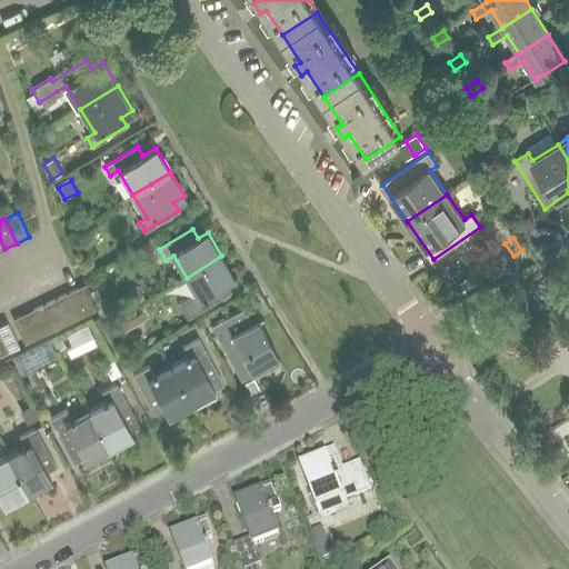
[(235,278),(221,256),(187,278),(196,293),(179,303),(190,320),(233,296),(226,283),(235,278)]
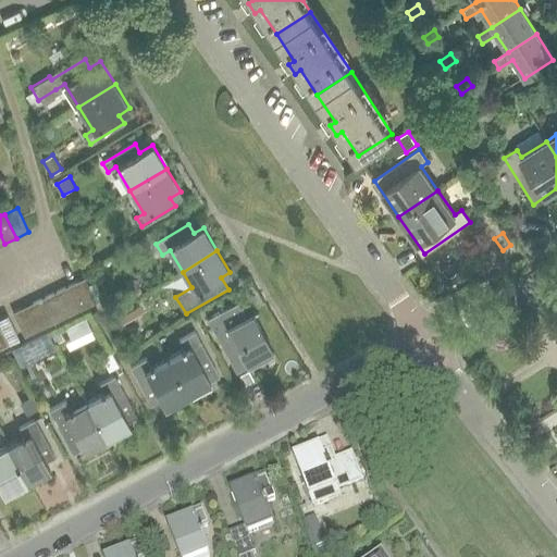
[(65,287),(76,311),(95,301),(83,279),(65,287)]
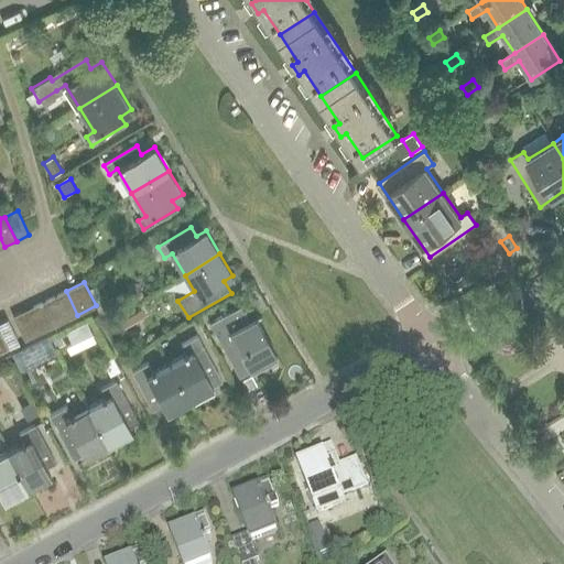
[(66,321),(77,315),(66,291),(55,296),(66,321)]
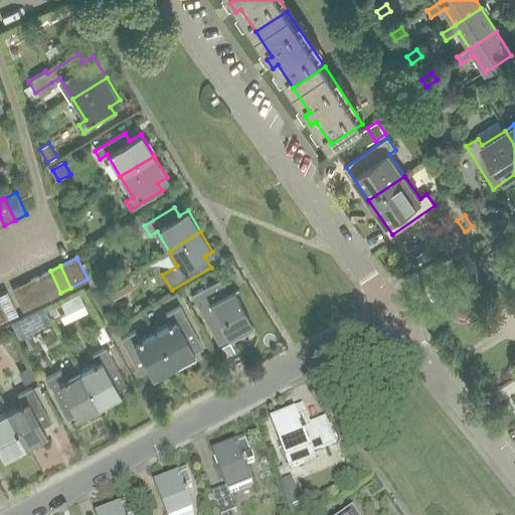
[(49,298),(60,293),(50,271),(38,276),(49,298)]
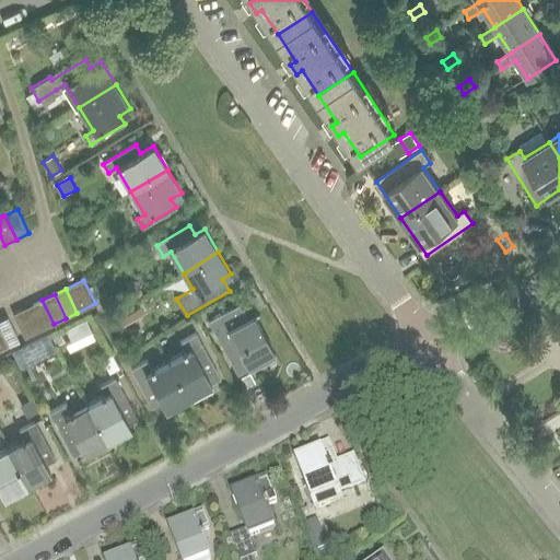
[(42,329),(54,324),(42,300),(31,306),(42,329)]
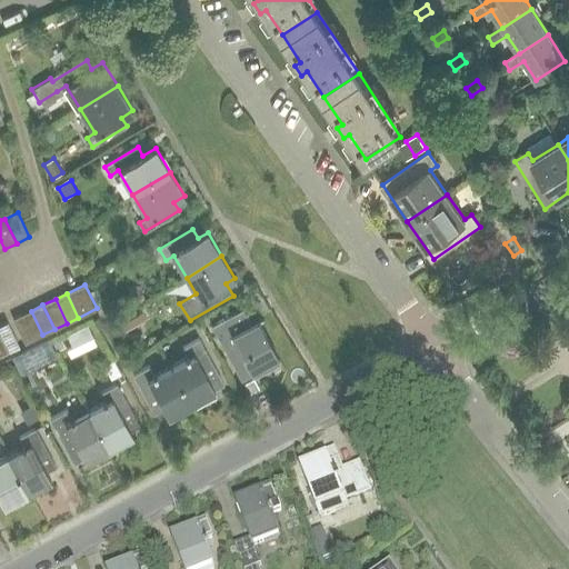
[(251,325),(242,309),(212,326),(241,380),(253,373),(252,370),(277,357),(258,321),(251,325)]
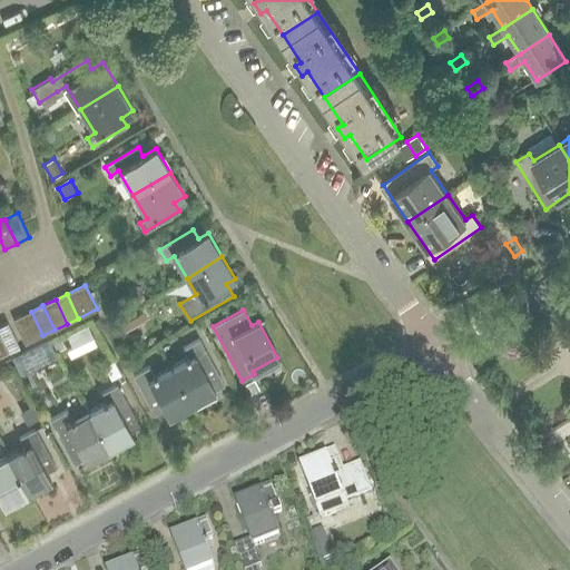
[(25,345),(42,335),(31,312),(12,321),(25,345)]
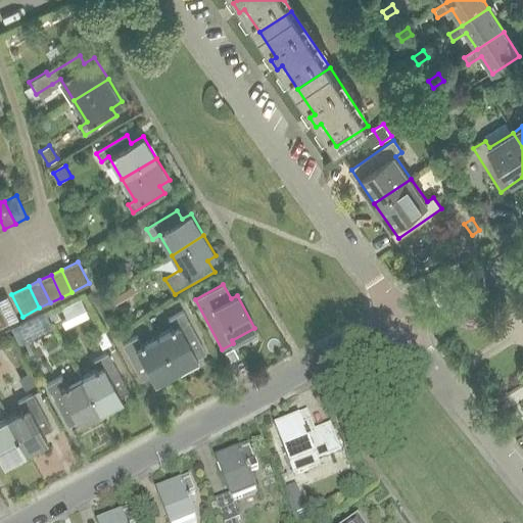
[(91,293),(86,295),(91,303),(95,301),(91,293)]
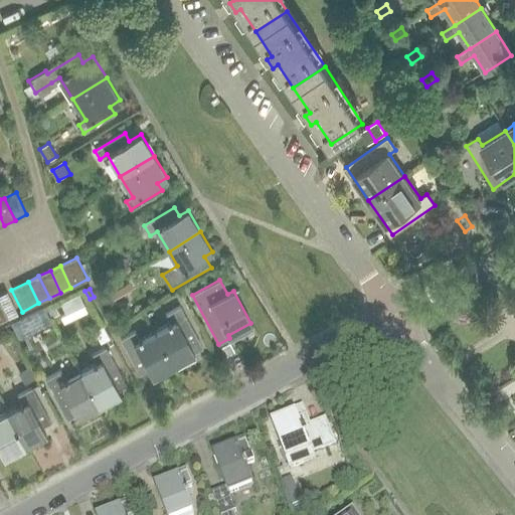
[(0,295),(0,307),(6,320),(17,314),(6,292),(0,295)]
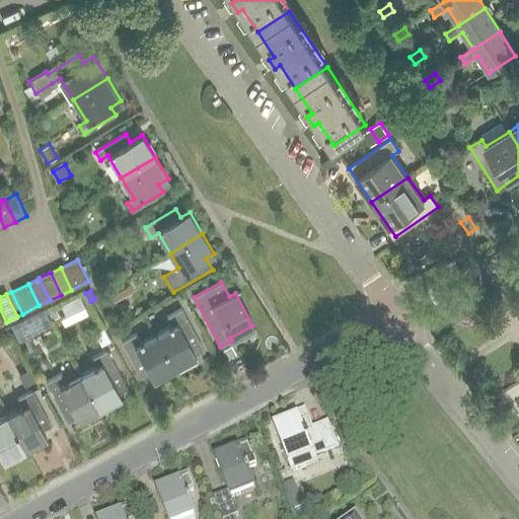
[(81,299),(63,307),(69,318),(86,310),(81,299)]
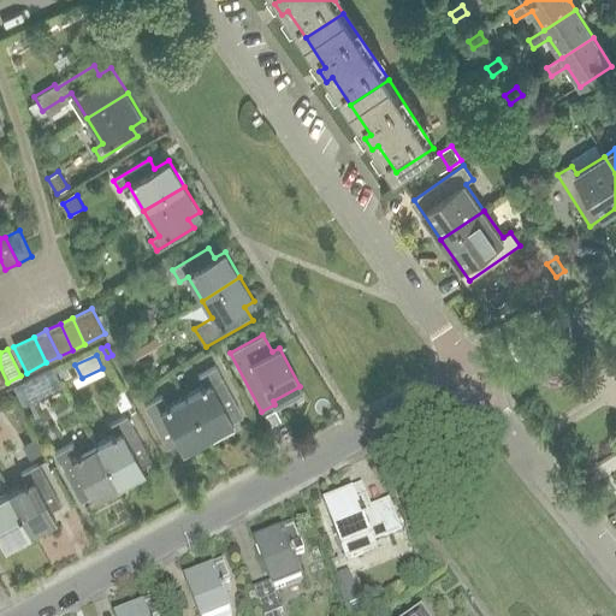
[(64,366),(55,369),(61,380),(70,377),(64,366)]
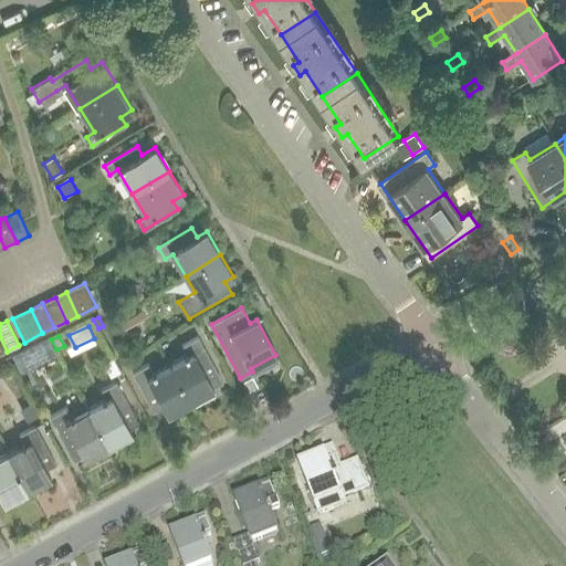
[(48,337),(33,344),(41,358),(54,352),(48,337)]
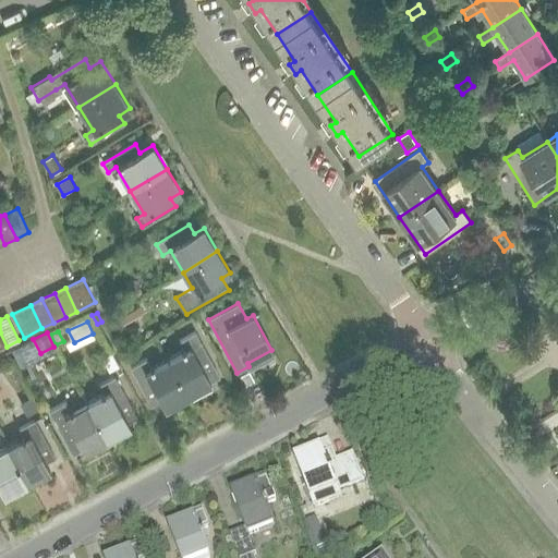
[(167,359),(187,397),(211,384),(206,375),(215,371),(194,332),(180,341),(183,348),(181,349),(182,351),(167,359)]
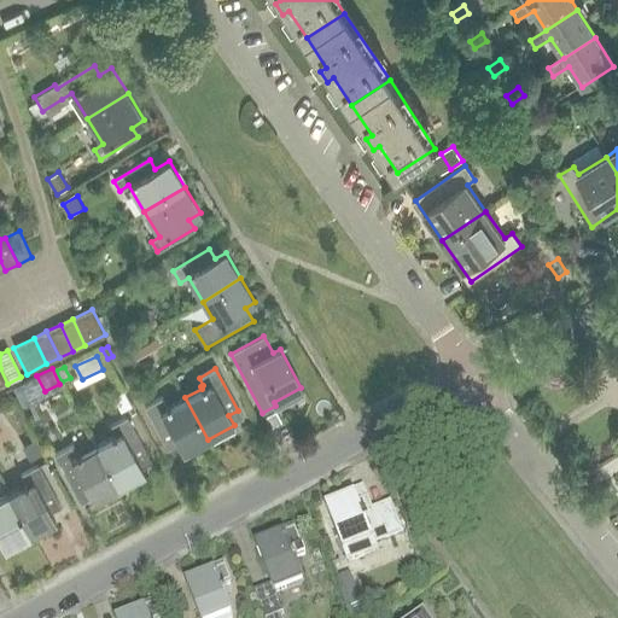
[(181,453),(208,439),(185,397),(168,407),(167,404),(164,406),(161,398),(144,407),(167,450),(178,444),(181,453)]
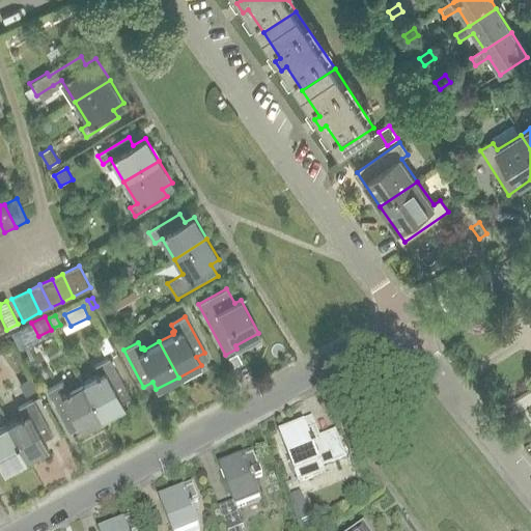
[(98,373),(95,374),(96,376),(83,385),(102,419),(123,407),(119,399),(129,395),(108,358),(93,366),(98,373)]
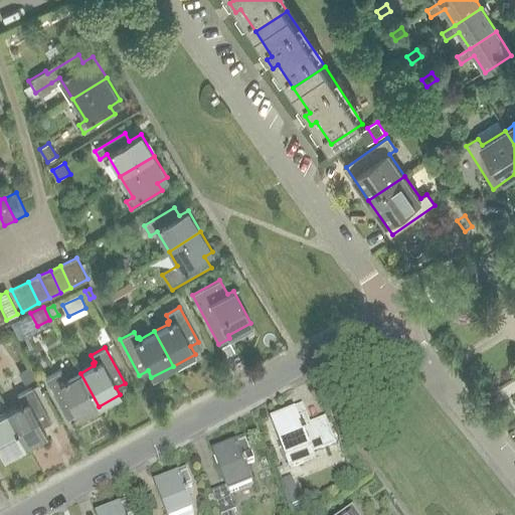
[(73,410),(77,417),(99,406),(80,373),(66,380),(65,378),(64,379),(60,372),(46,380),(65,415),(73,410)]
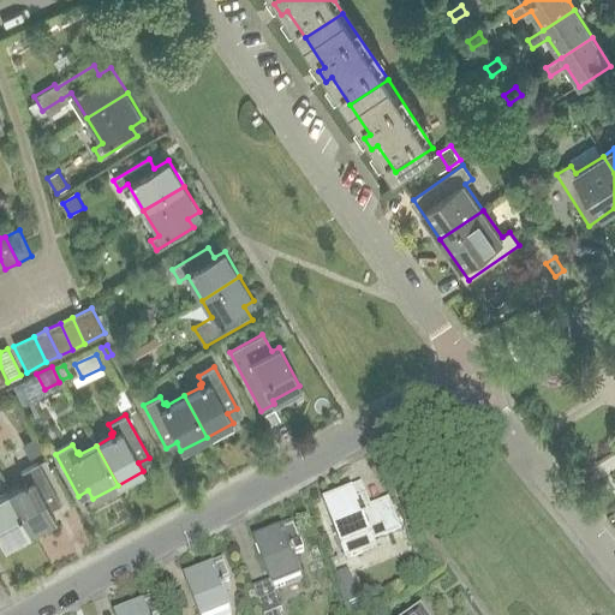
[(39,464),(21,473),(24,481),(23,482),(24,485),(7,495),(29,533),(54,519),(51,511),(60,505),(39,464)]
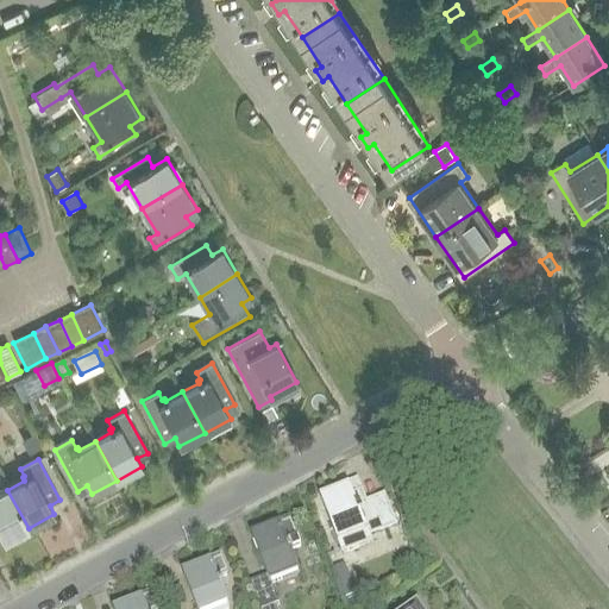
[(385,497),(365,504),(364,501),(357,481),(334,489),(336,494),(321,500),(343,556),(370,545),(369,540),(397,528),(385,497)]
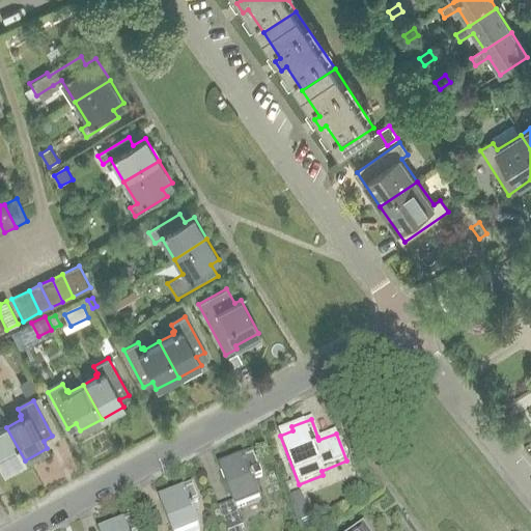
[(0,466),(3,472),(25,460),(6,427),(0,429),(0,466)]
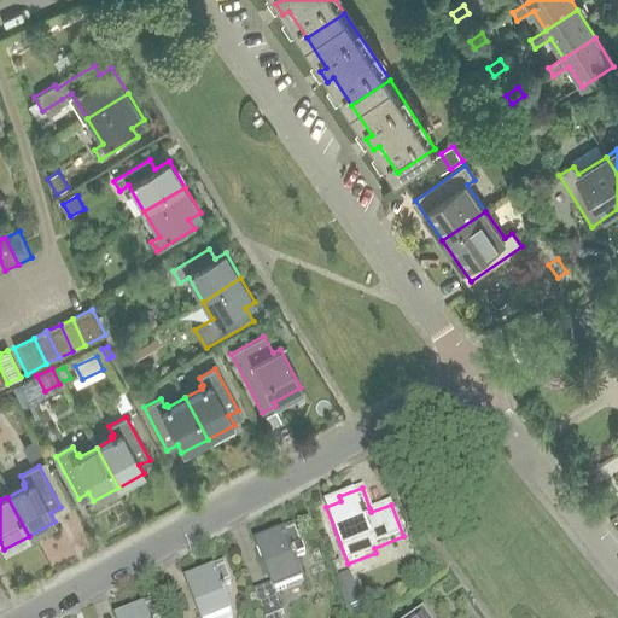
[(255,546),(273,593),(303,582),(291,553),(293,552),(292,548),(301,544),(293,525),(269,534),(270,538),(255,546)]
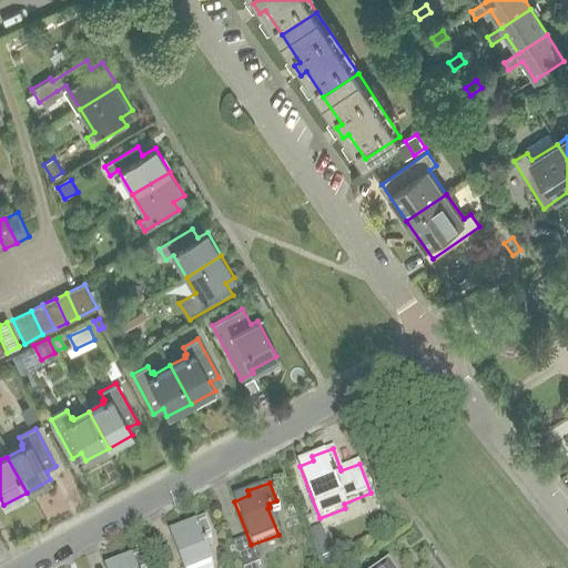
[(184,525),(185,530),(171,536),(183,567),(205,567),(213,565),(208,551),(210,550),(208,546),(206,546),(203,540),(212,537),(205,517),(184,525)]
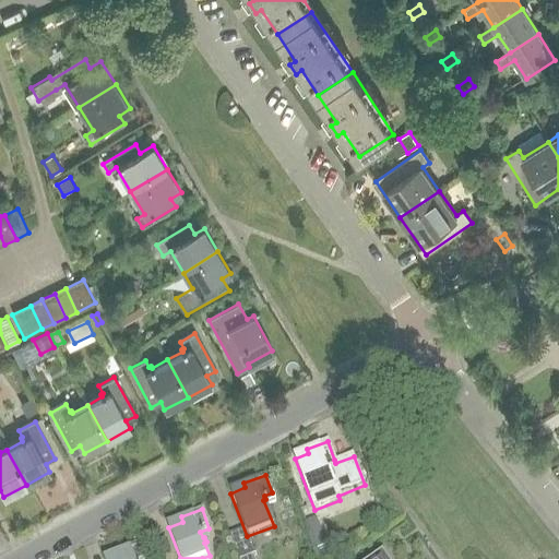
[(326,547),(317,522),(302,527),(313,552),(314,552),(326,547)]
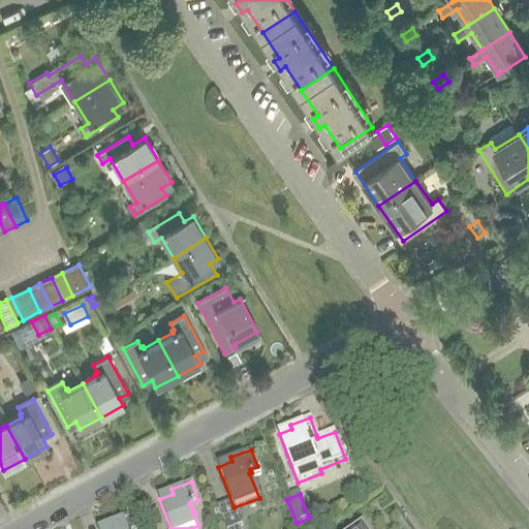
[(136,528),(131,514),(111,522),(113,526),(105,528),(136,528)]
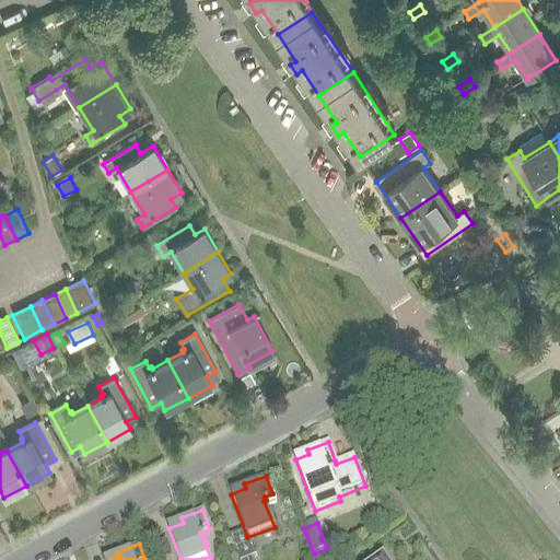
[(327,548),(315,553),(317,559),(329,559),(337,557),(333,546),(327,548)]
